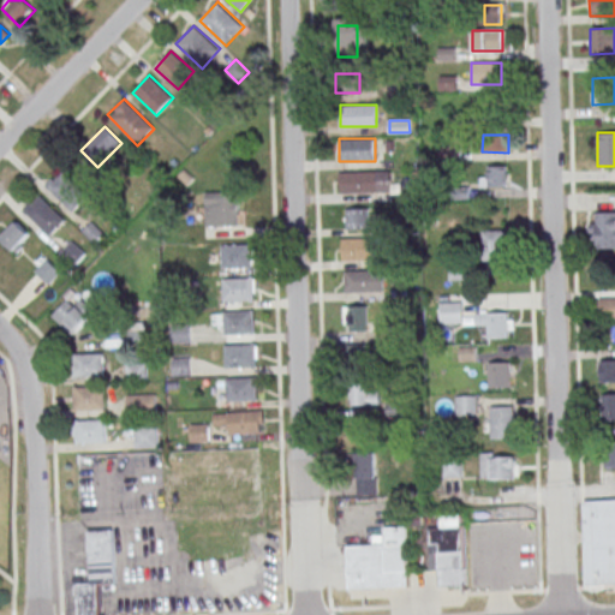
[(481,187),(507,187),(507,166),(481,166),(481,187)]
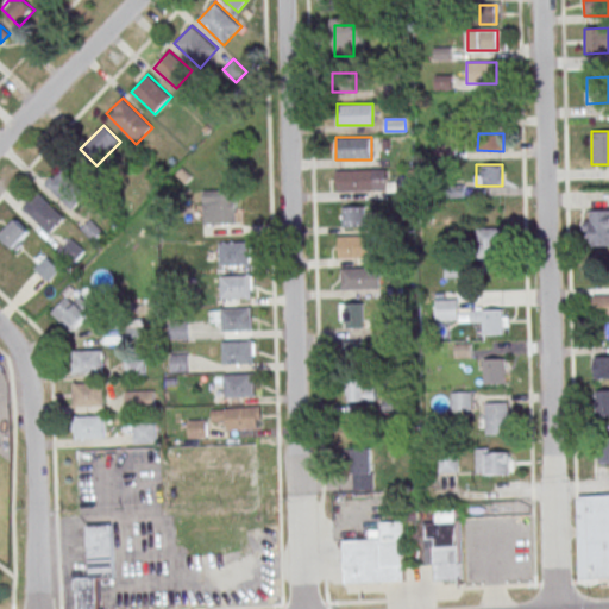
[(45,183),(71,209),(88,194),(61,168),(45,183)]
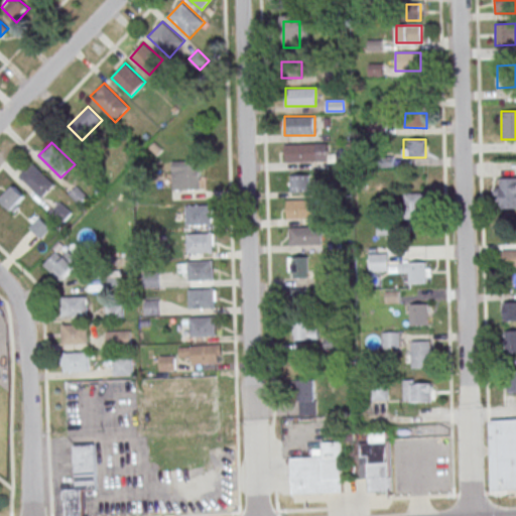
[(327,162),(327,143),(284,143),(284,162),(327,162)]
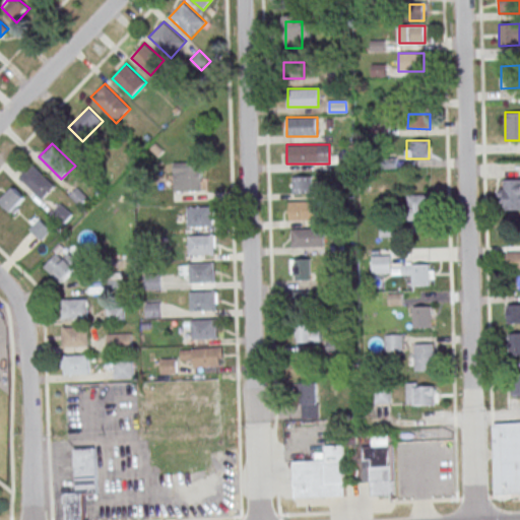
[(201,161),(177,161),(177,192),(201,192),(201,161)]
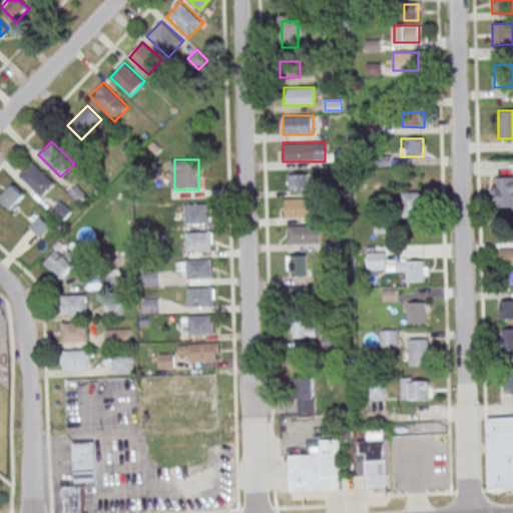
[(19,174),(42,197),(55,184),(31,161),(19,174)]
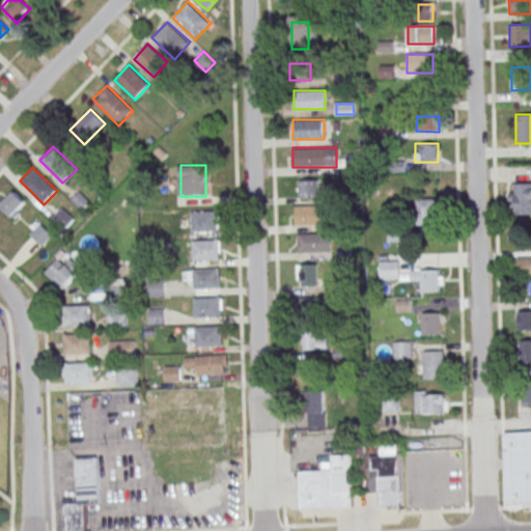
[(318,179),(298,179),(298,198),(318,198),(318,179)]
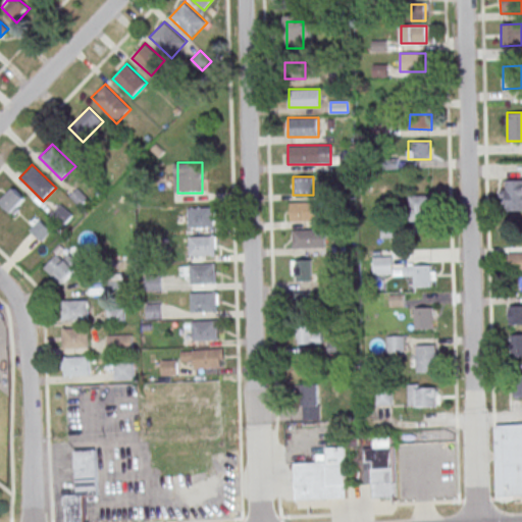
[(521,179),(504,180),(504,200),(507,200),(507,211),(521,210),(521,179)]
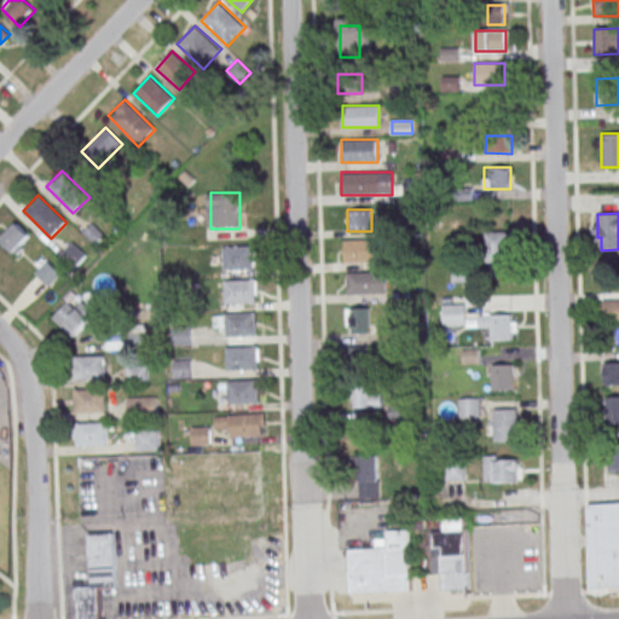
[(0,238),(0,241),(17,255),(33,237),(15,221),(0,238)]
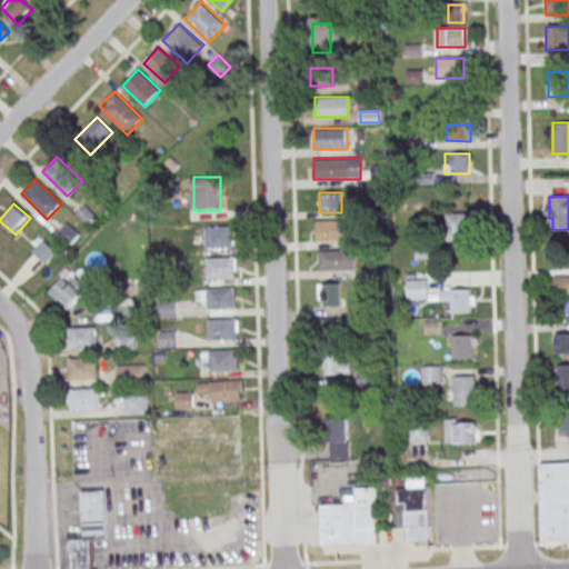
[(468,213),(447,213),(447,241),(468,241),(468,213)]
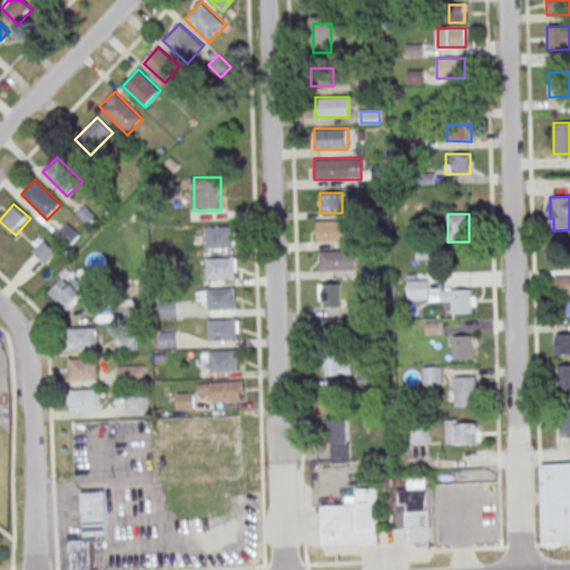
[(345,242),(345,220),(316,220),(316,242),(345,242)]
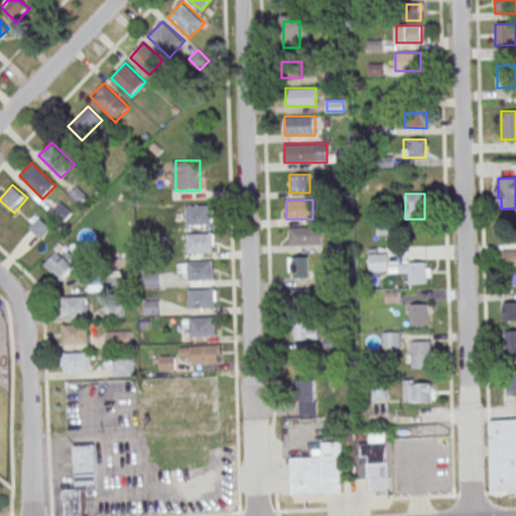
[(50,213),(62,224),(73,214),(60,202),(50,213)]
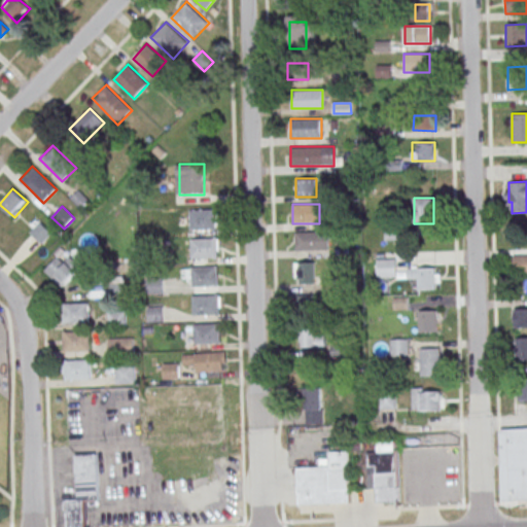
[(196,230),(219,230),(219,210),(196,210),(196,230)]
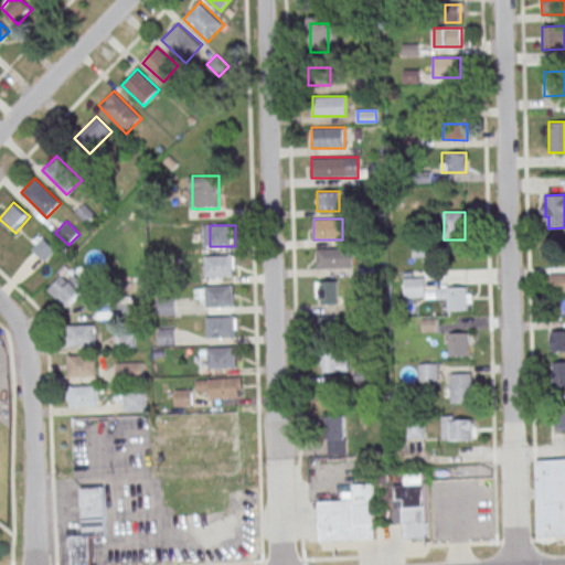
[(55,249),(43,238),(33,251),(46,260),(55,249)]
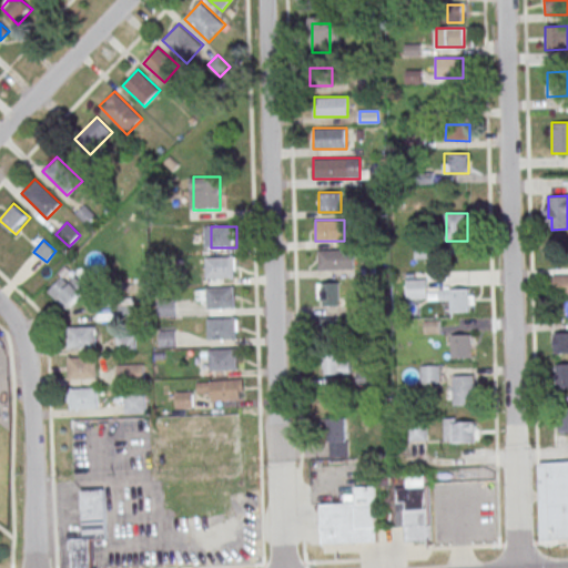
[(355,270),(355,251),(320,250),(320,270),(355,270)]
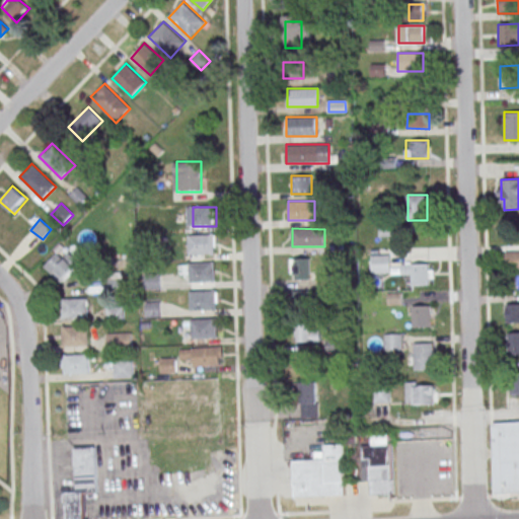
[(189,253),(216,253),(216,234),(189,234),(189,253)]
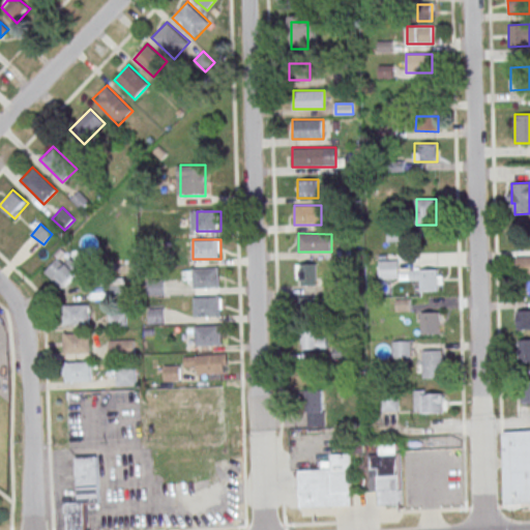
[(43,271),(62,290),(78,274),(60,256),(43,271)]
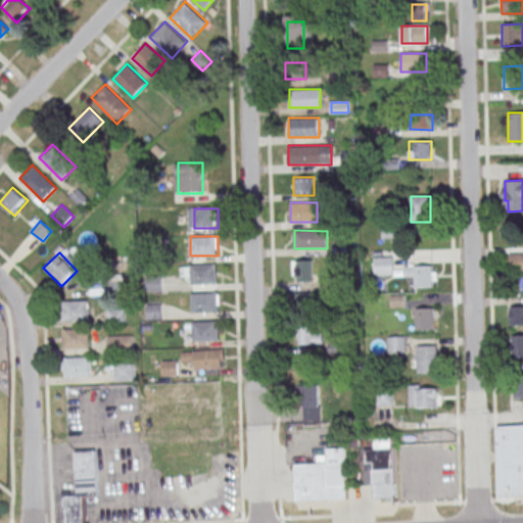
[(522,252),(510,253),(510,272),(522,271),(522,252)]
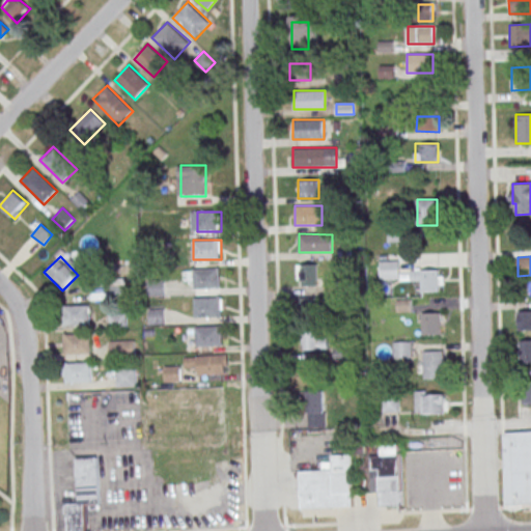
[(381,259),(381,280),(399,280),(399,259),(381,259)]
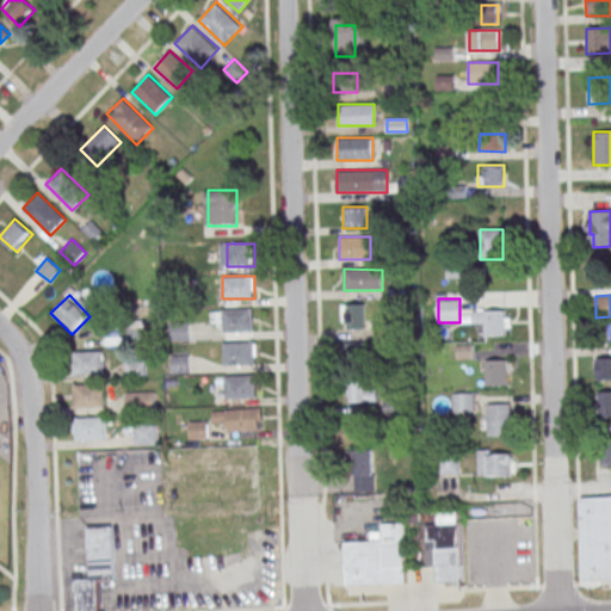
[(364,329),(364,303),(341,303),(341,329),(364,329)]
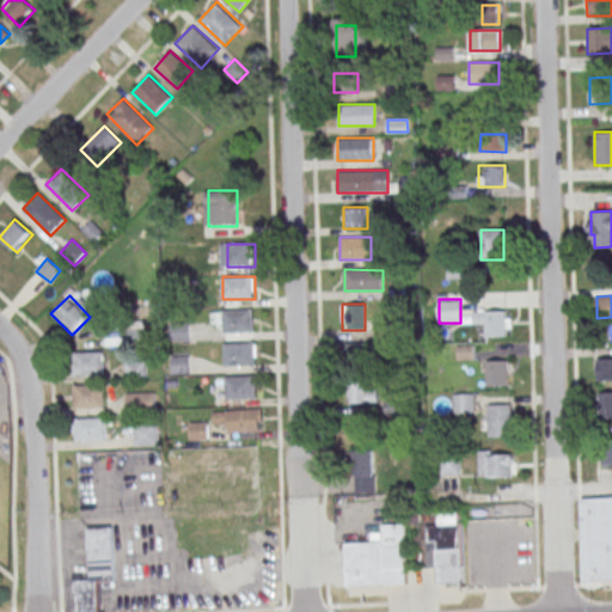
[(222,332),(255,332),(255,308),(222,308),(222,332)]
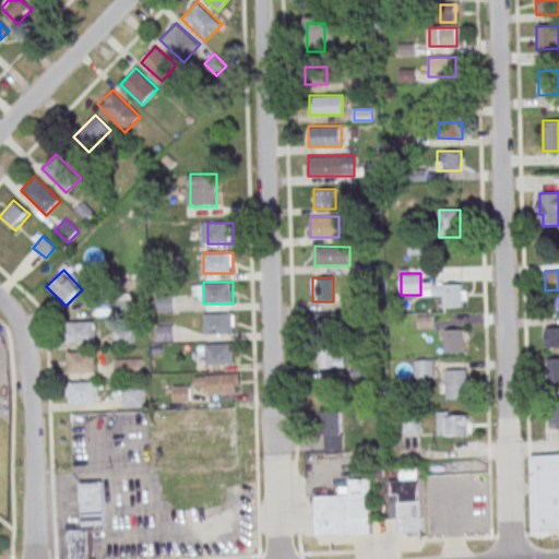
[(467,283),(432,283),(432,295),(443,295),(443,307),(467,307),(467,283)]
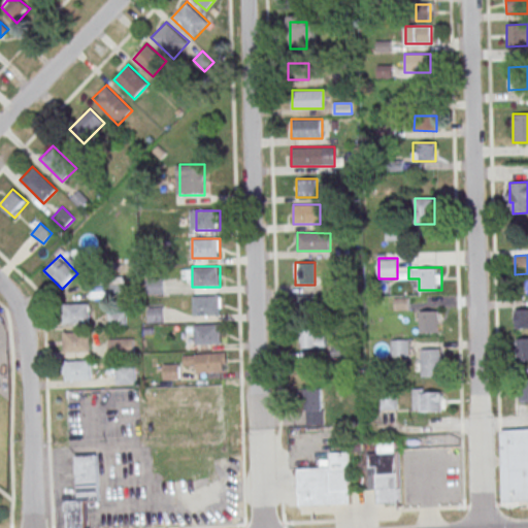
[(193,316),(220,316),(220,295),(193,295),(193,316)]
